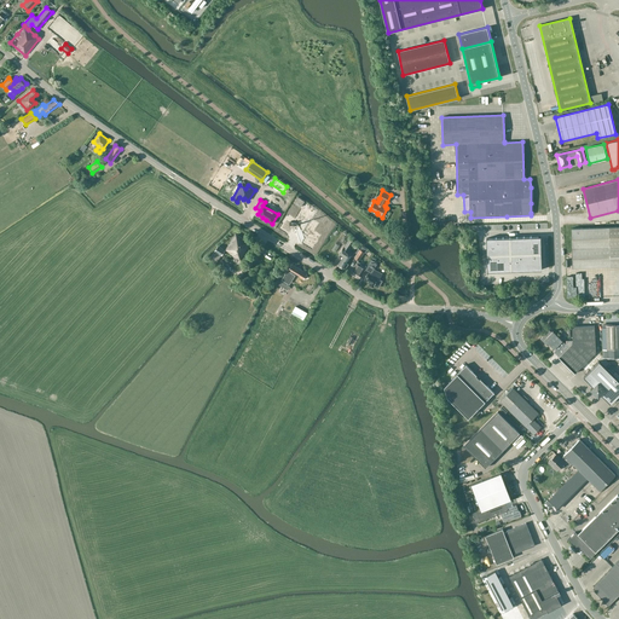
[(287,221),(282,230),(290,233),(294,226),(298,229),(308,213),(302,209),(298,218),(291,214),(290,215),(288,214),(284,220),(287,221)]
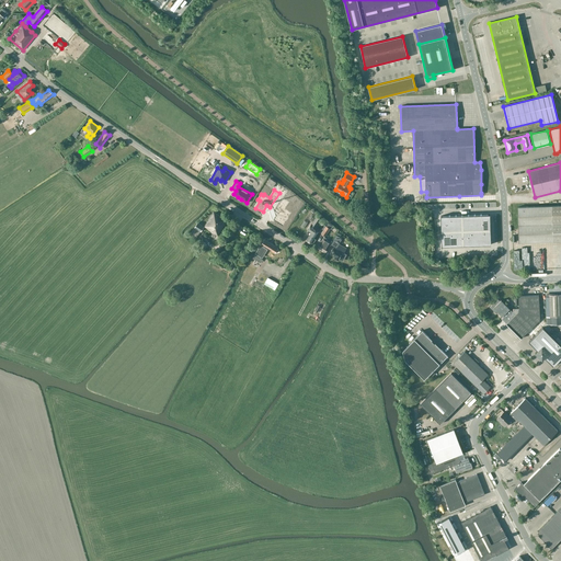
[(278,214),(274,220),(282,226),(285,221),(287,218),(289,214),(284,209),(288,203),(283,199),(275,210),(278,214)]
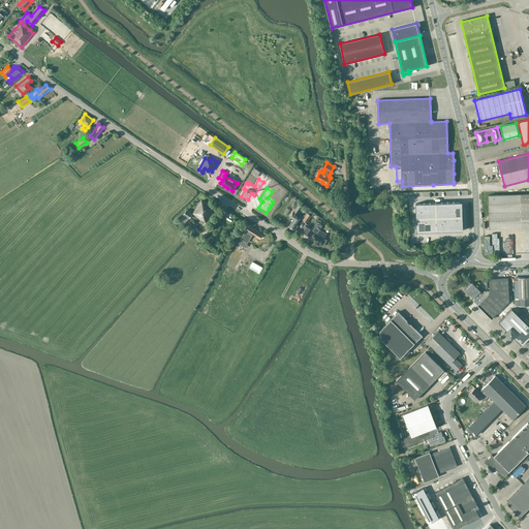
[(489,212),(528,210),(528,193),(488,195),(489,212)]
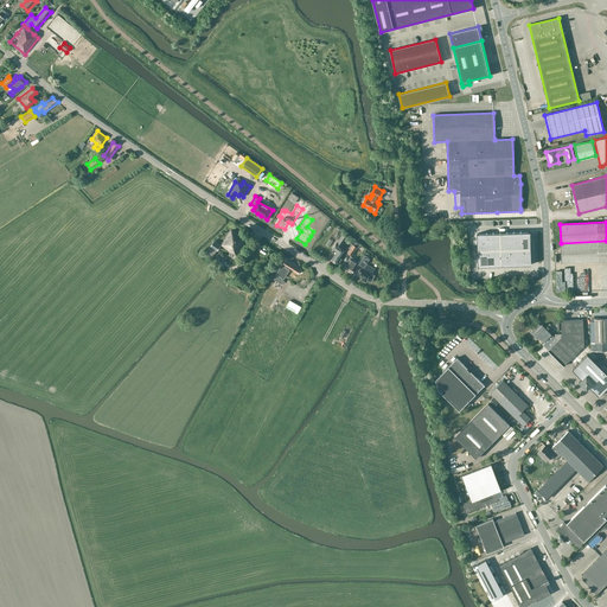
[(236,255),(247,238),(231,229),(221,244),(236,255)]
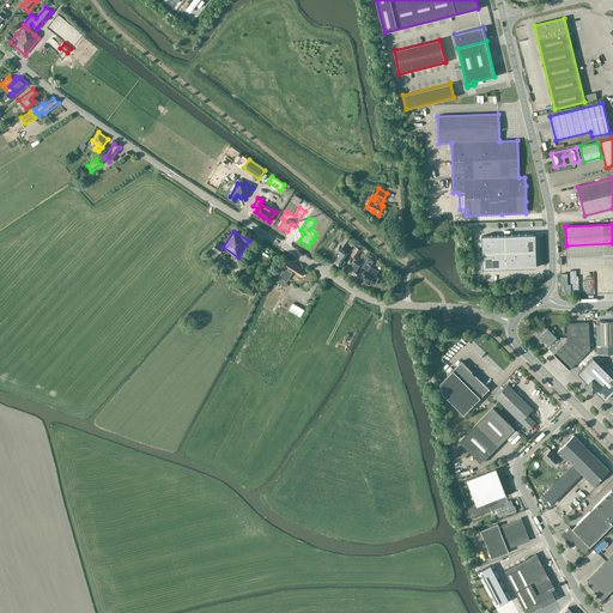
[(483,268),(534,267),(536,267),(536,262),(535,234),(481,236),(483,268)]
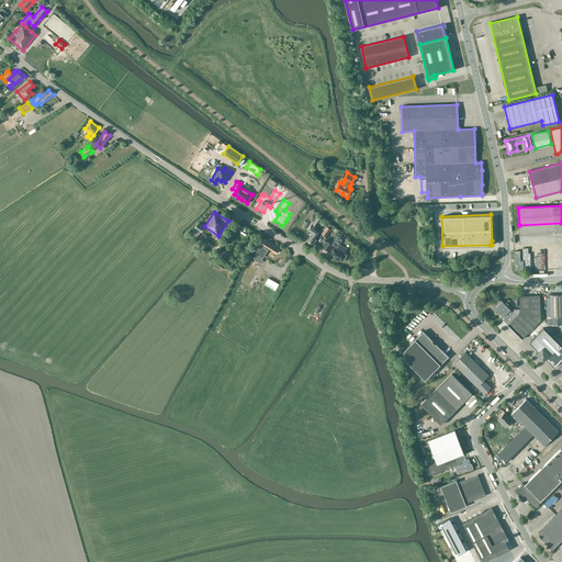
[(307,239),(308,240),(312,243),(319,232),(315,228),(322,220),(317,217),(312,225),(312,224),(307,231),(312,233),(307,239)]
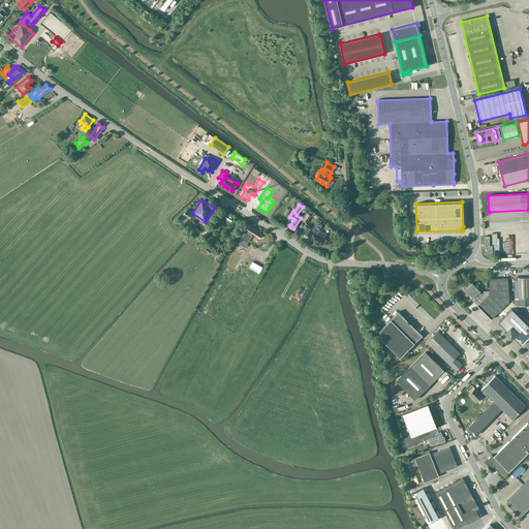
[(190,218),(192,214),(187,210),(184,214),(190,218)]
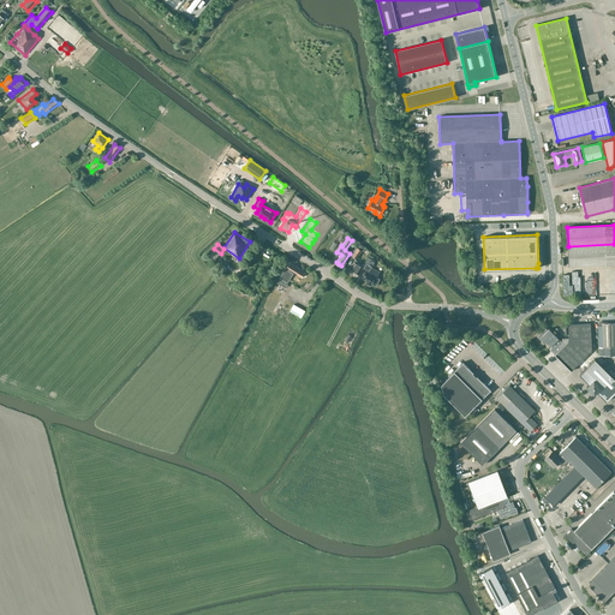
[(614,263),(614,244),(568,246),(568,266),(607,264),(614,263)]
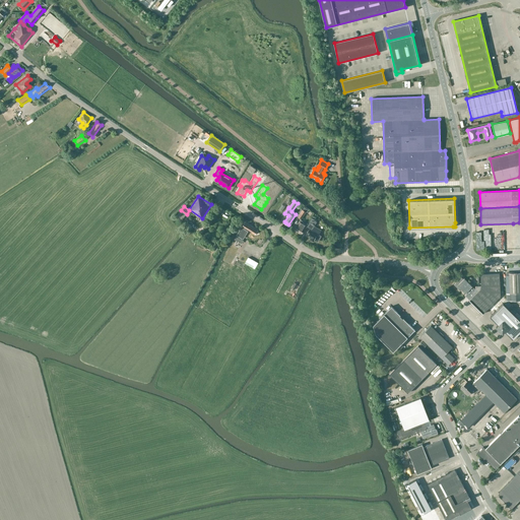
[(319,235),(320,233),(322,230),(314,225),(317,220),(311,217),(307,225),(307,226),(312,230),(312,231),(309,229),(306,236),(311,238),(310,239),(314,241),(314,240),(318,242),(321,236),(319,235)]
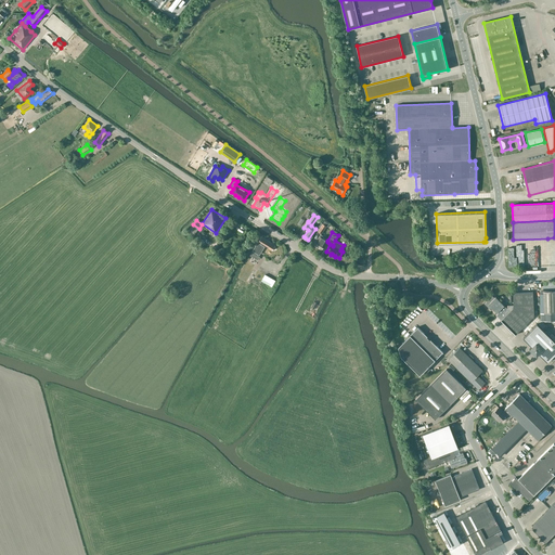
[(327,242),(327,241),(323,237),(323,236),(321,235),(318,240),(314,245),(322,250),(327,242)]
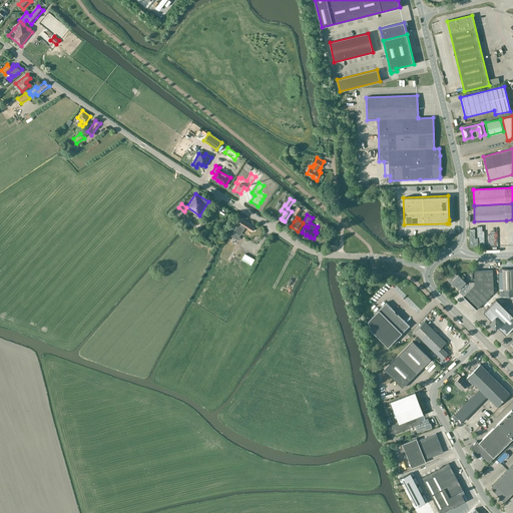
[(252,230),(254,228),(253,227),(254,226),(241,219),(233,232),(237,235),(243,226),(251,231),(251,230),(252,230)]
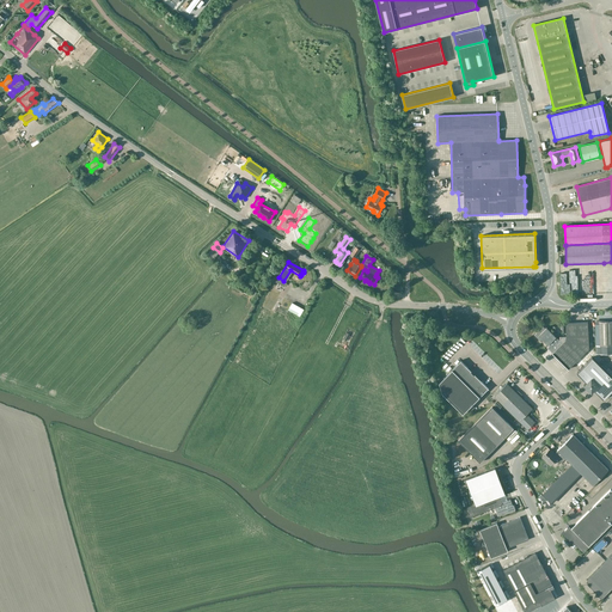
[(291,308),(303,314),(307,307),(294,300),(291,308)]
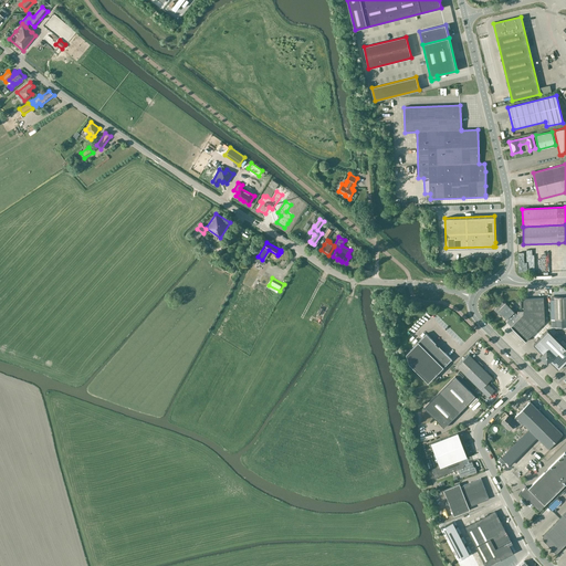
[(565,296),(551,297),(552,327),(565,326),(565,296)]
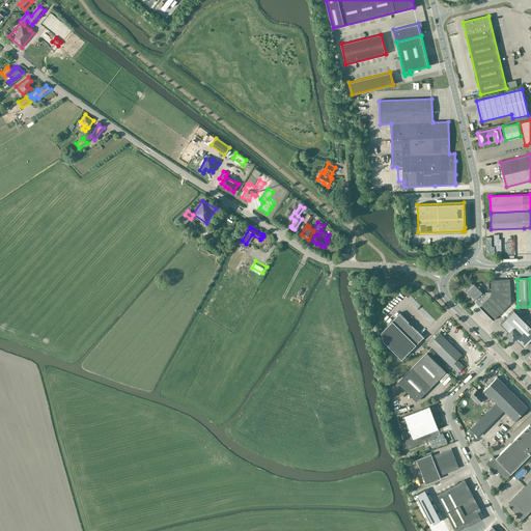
[(506,307),(511,302),(510,279),(500,279),(491,280),(492,291),(486,291),(486,292),(485,295),(483,292),(476,299),(477,300),(475,302),(479,306),(480,306),(480,307),(486,313),(493,319),(506,307)]
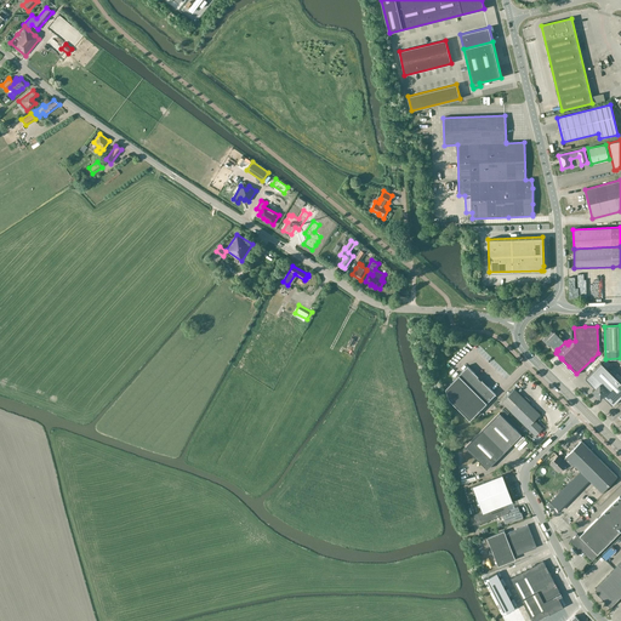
[(556,349),(564,341),(554,331),(553,332),(551,330),(542,340),(550,347),(552,345),(556,349)]
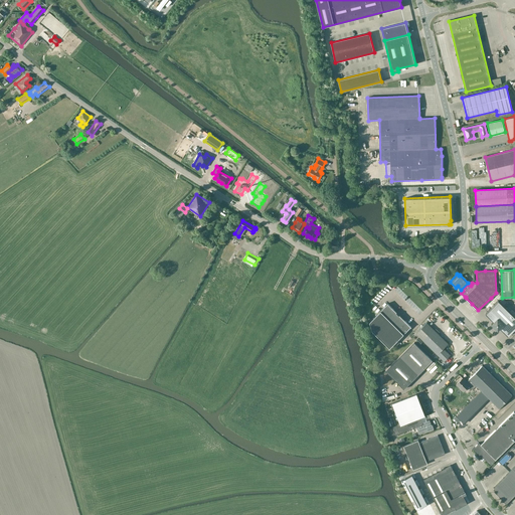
[(514,328),(514,317),(510,312),(498,301),(486,313),(494,321),(491,323),(495,327),(498,330),(500,328),(508,336),(514,328)]
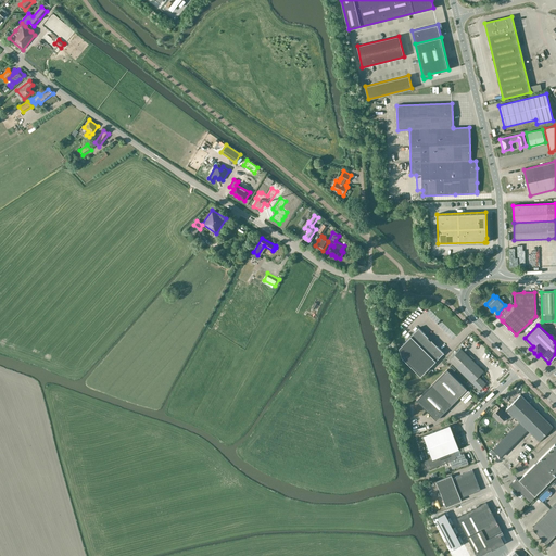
[(418,328),(403,343),(399,348),(402,357),(420,376),(443,353),(444,352),(418,327),(418,328)]
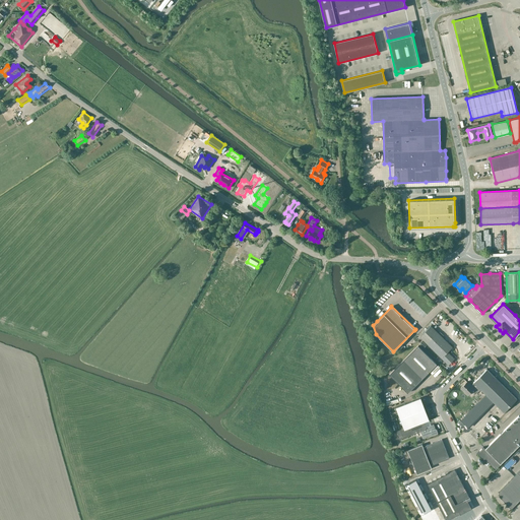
[(431,325),(419,336),(448,365),(454,359),(448,351),(452,347),(431,325)]
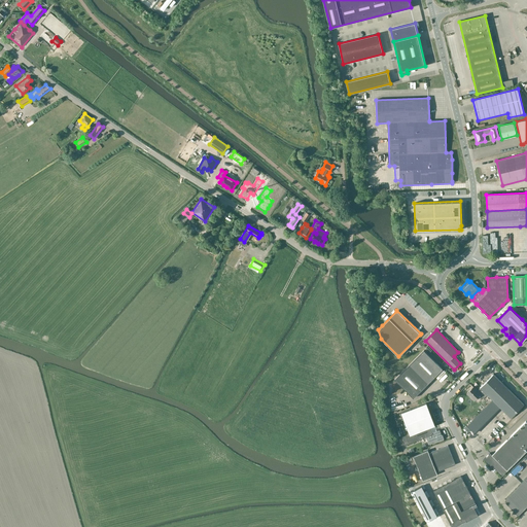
[(414,397),(443,369),(424,350),(395,379),(414,397)]
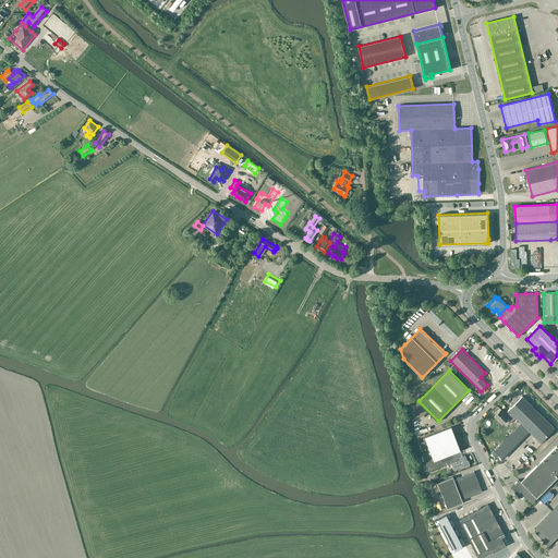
[(522,423),(531,432),(541,443),(555,428),(522,396),(508,410),(509,410),(506,413),(501,409),(495,416),(502,424),(508,417),(512,422),(517,417),(522,423)]
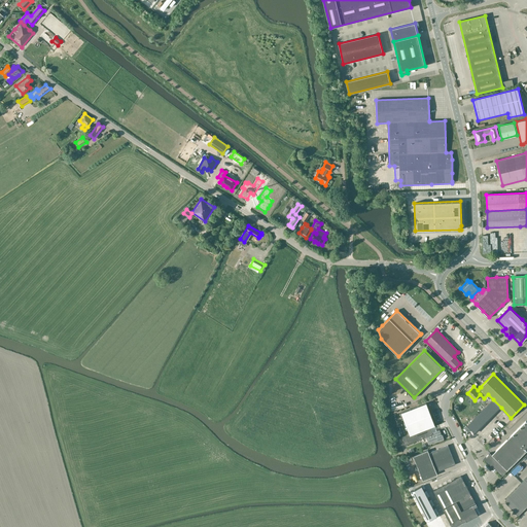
[(401,437),(403,442),(431,430),(430,427),(434,425),(426,402),(400,413),(410,434),(401,437)]
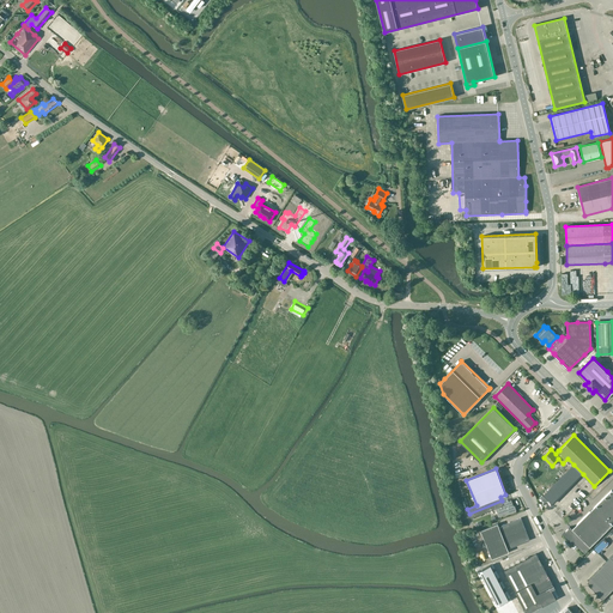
[(590,547),(612,523),(612,491),(612,490),(572,528),(570,527),(563,534),(570,541),(570,544),(574,544),(575,542),(584,553),(590,547)]
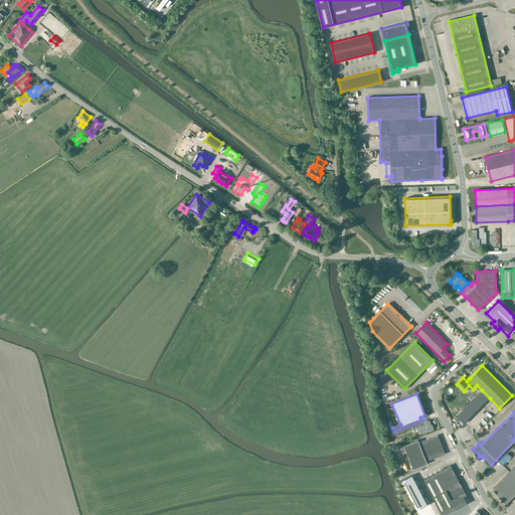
[(421,420),(394,432),(396,436),(416,427),(419,435),(434,428),(433,424),(432,424),(430,421),(422,423),(421,420)]
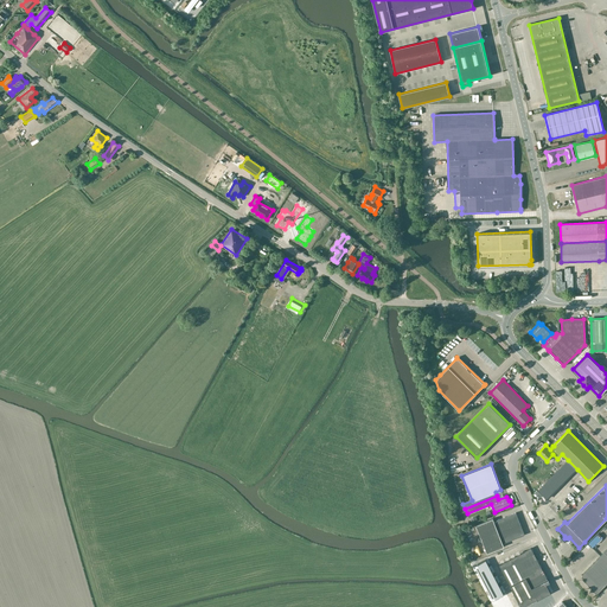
[(481,538),(521,524),(516,512),(497,521),(494,522),(493,518),(475,525),(481,538)]
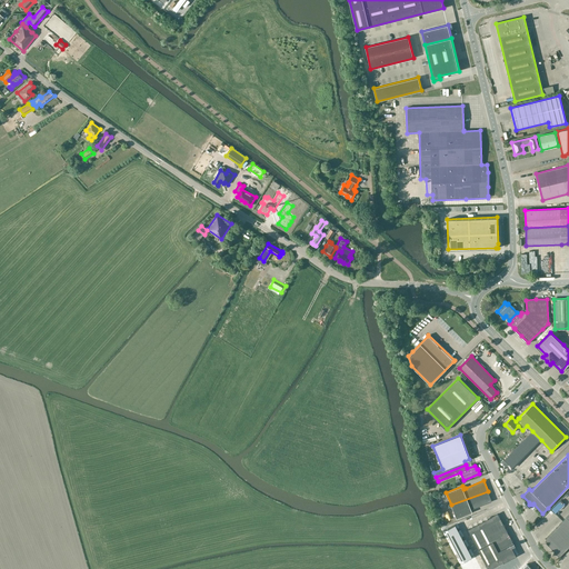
[(491,501),(488,491),(451,505),(457,518),(472,512),(471,509),(473,508),(491,501)]
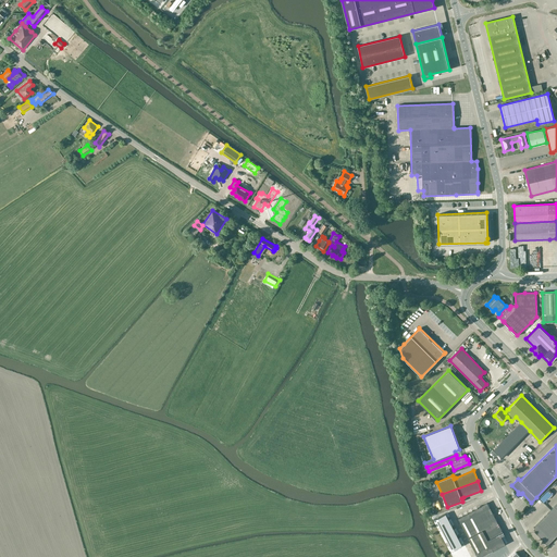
[(458,518),(469,540),(478,556),(493,549),(493,551),(506,544),(500,535),(502,534),(500,533),(503,532),(487,503),(458,518)]
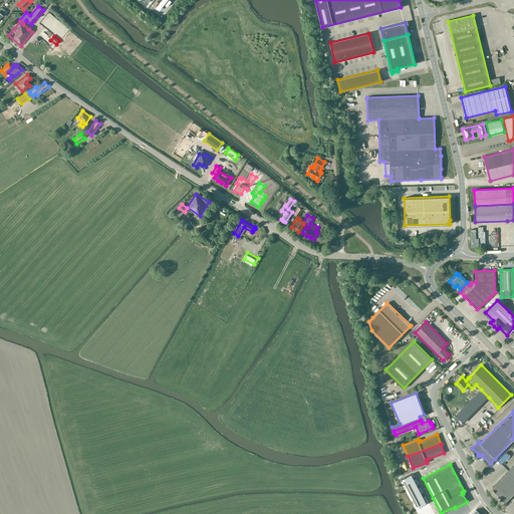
[(513,464),(512,467),(510,469),(494,485),(493,490),(506,502),(513,494),(513,464)]
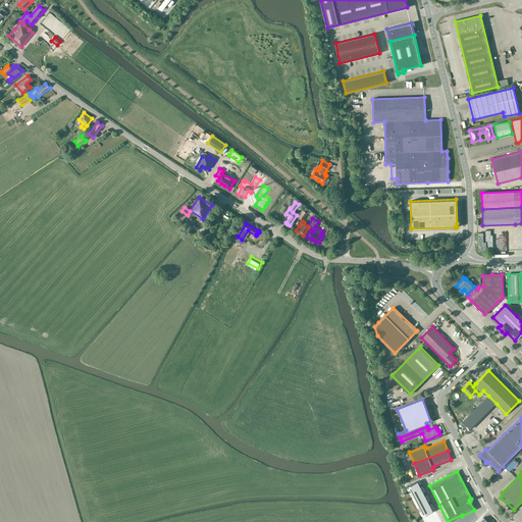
[(417,481),(409,485),(424,516),(433,511),(417,481)]
